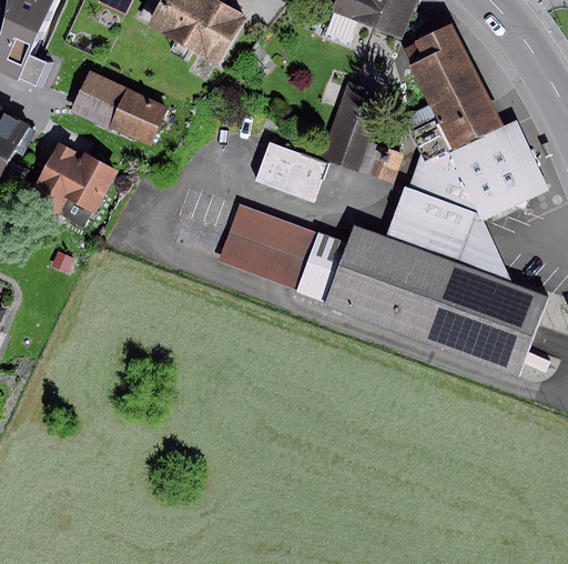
[(1,0),(0,11),(0,71),(14,78),(16,74),(27,51),(53,0),(1,0)]
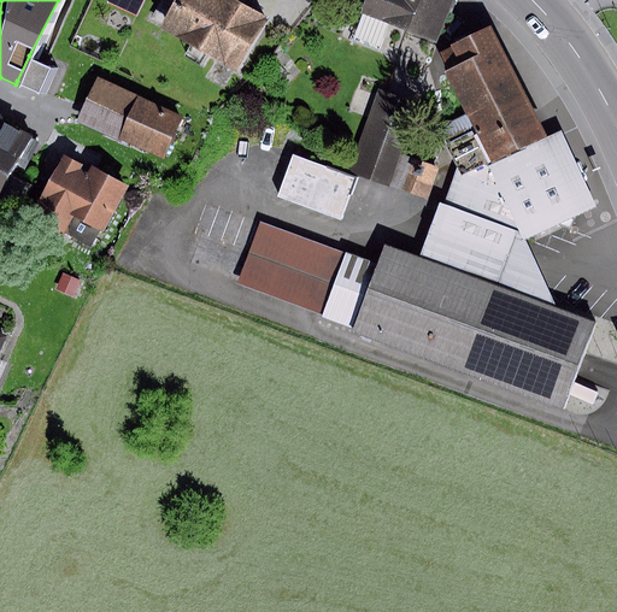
[(113,0),(137,11),(141,0),(113,0)]
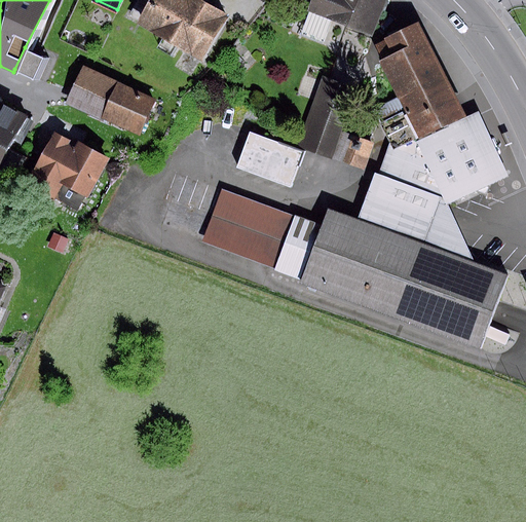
[(231,17),(202,0),(150,0),(138,20),(204,61),(231,17)]
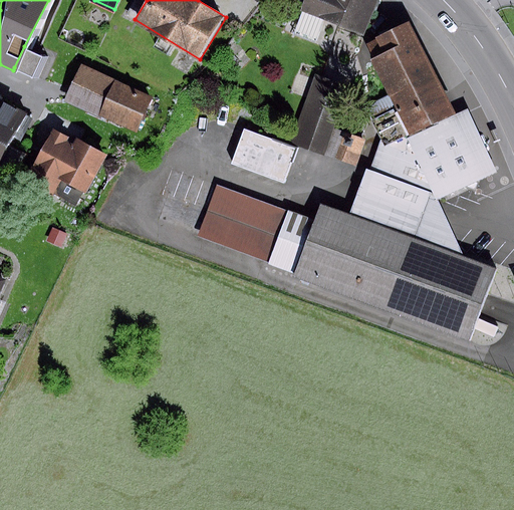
[(304,0),(298,18),(361,41),(376,0),(304,0)]
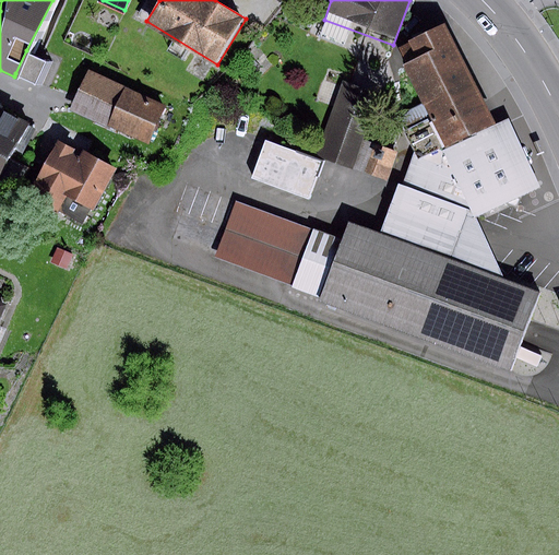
[(443,23),(395,46),(421,103),(399,114),(414,145),(418,155),(442,144),(478,128),(490,121),(443,23)]
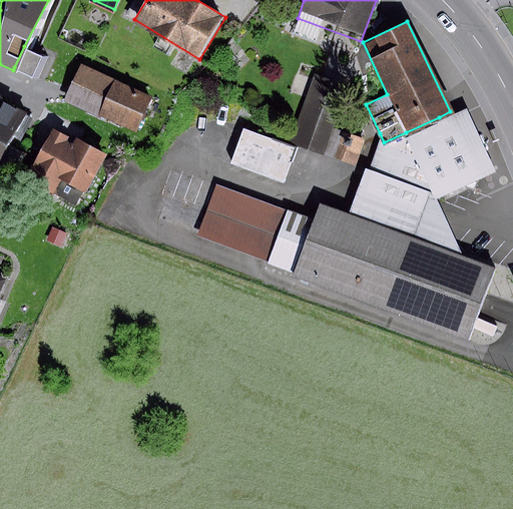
[(41,54),(24,46),(14,67),(32,75),(41,54)]
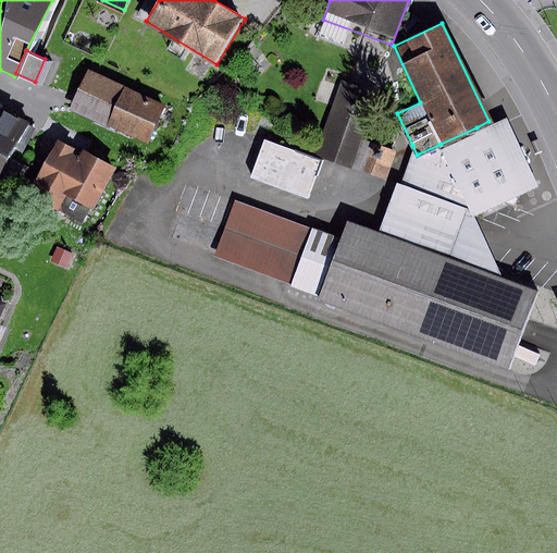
[(168,106),(90,70),(75,103),(151,139),(168,106)]
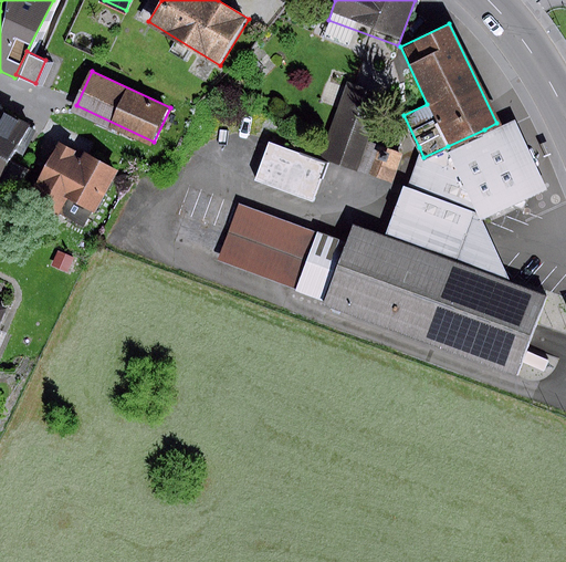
[(394,106),(350,89),(324,153),(366,170),(394,106)]
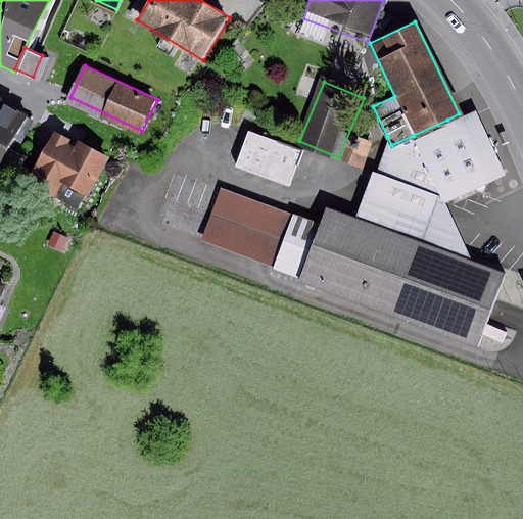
[(0,99),(0,143),(9,148),(27,113),(0,99)]
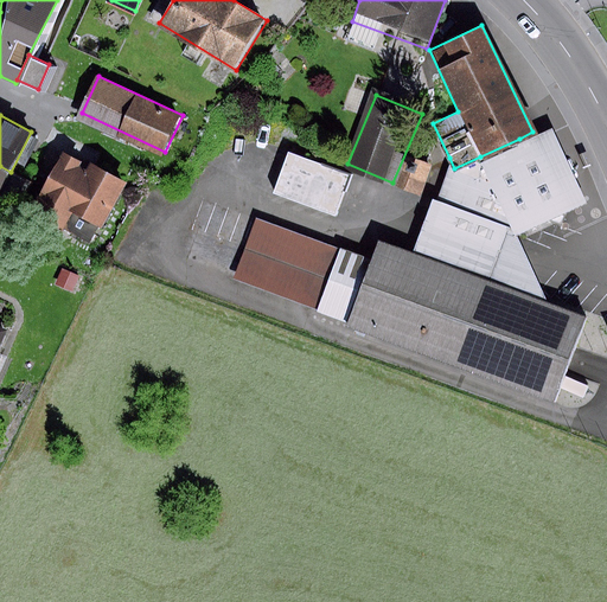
[(583,198),(550,128),(483,160),(517,230),(583,198)]
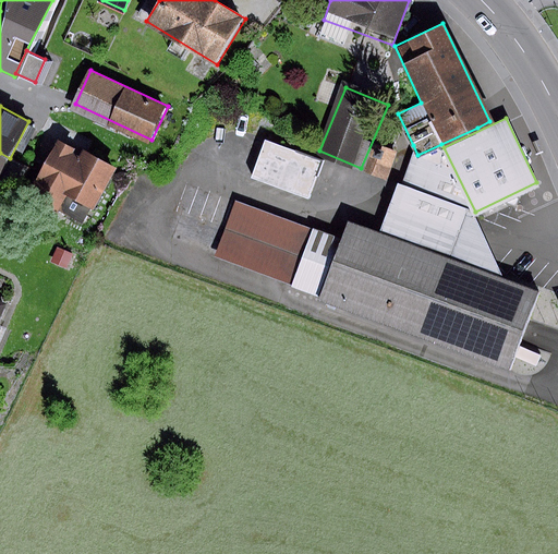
[(73,145),(56,136),(24,193),(55,208),(63,191),(91,206),(114,164),(80,145),(76,153),(71,149),(73,145)]
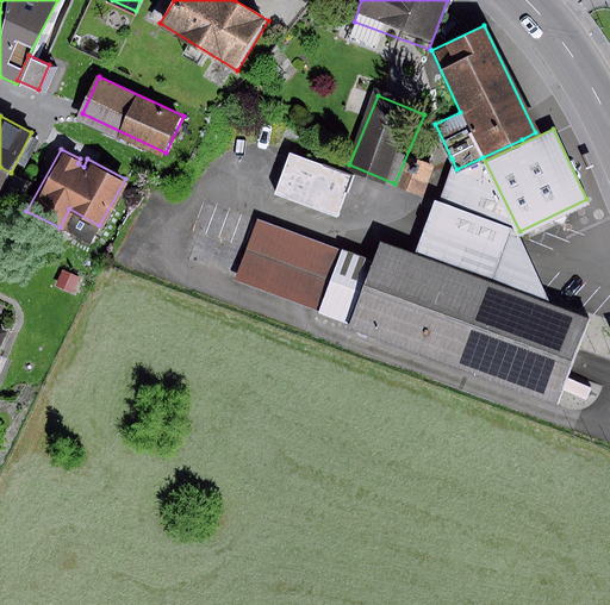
[(353,175),(293,153),(278,194),(337,217),(353,175)]
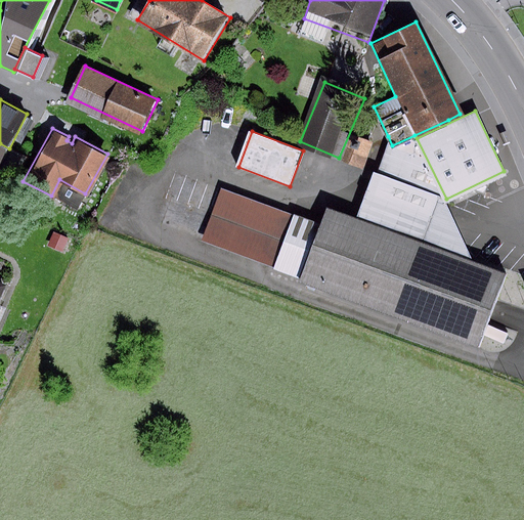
[(0,167),(9,148),(0,143),(0,167)]
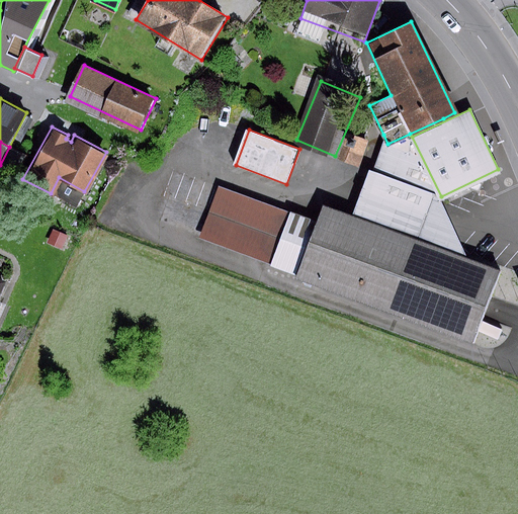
[(439,195),(366,169),(349,216),(464,256),(439,195)]
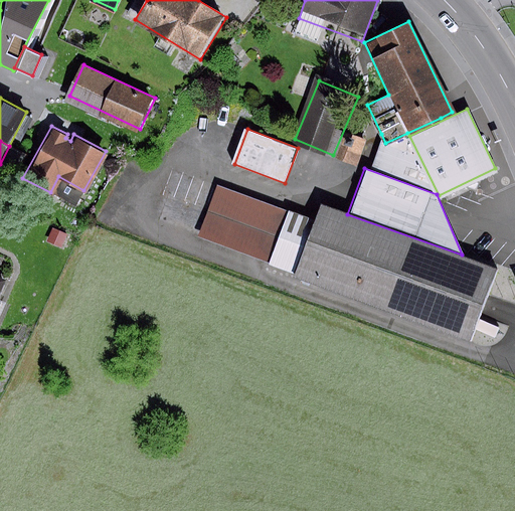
[(289,212),(173,169),(156,216),(271,260),(289,212)]
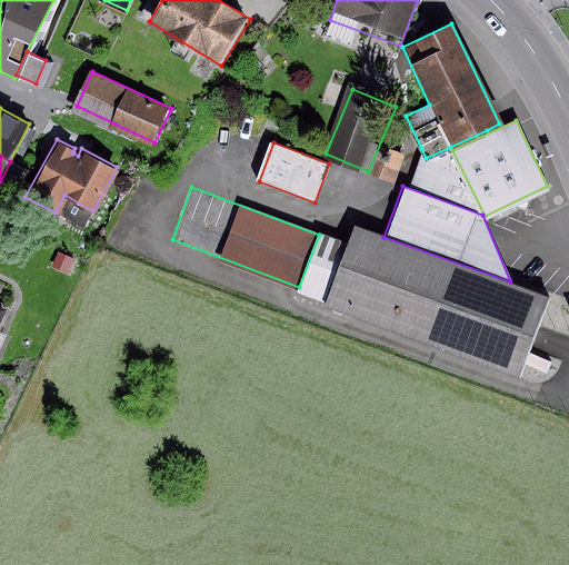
[(383,237),(356,227),(327,308),(523,378),(552,297),(383,237)]
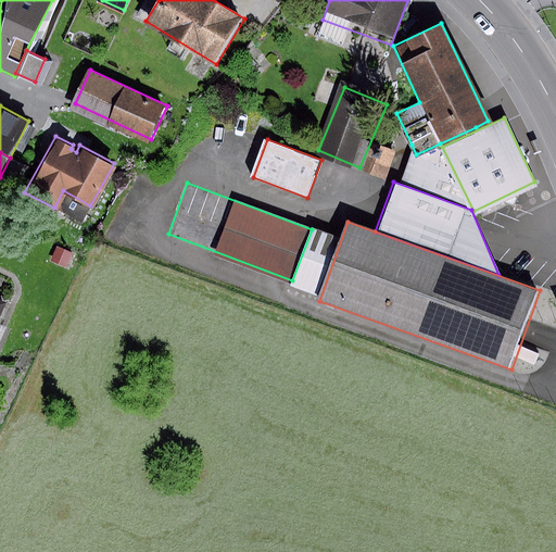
[(57,242),(51,256),(66,263),(72,249),(57,242)]
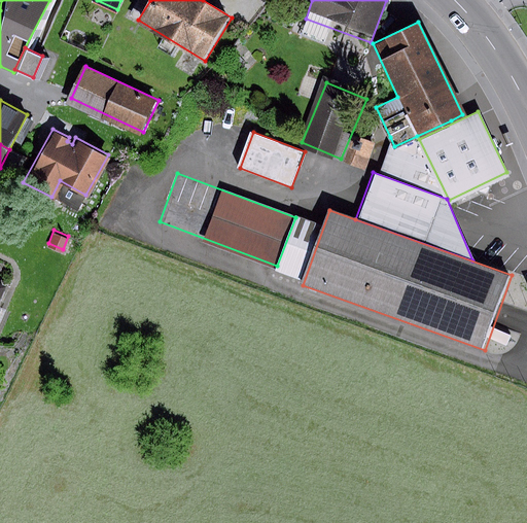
[(0,304),(8,286),(0,282),(0,304)]
